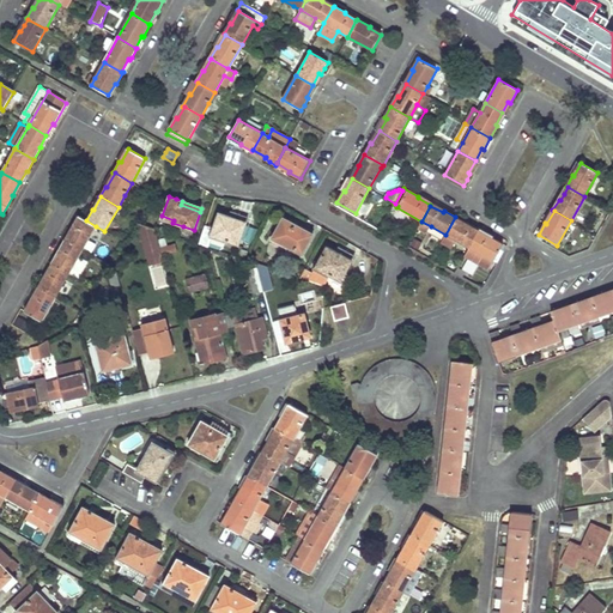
[(236,219),(229,217),(219,213),(216,223),(213,229),(205,226),(199,244),(206,247),(207,248),(210,238),(212,232),(226,238),(225,241),(238,246),(248,219),(238,216),(236,219)]
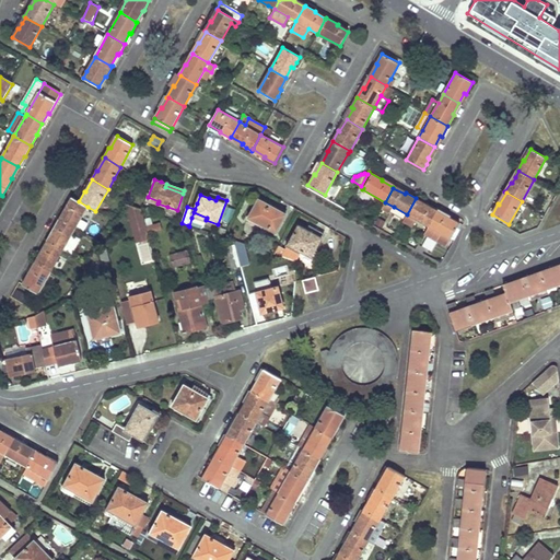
[(80,220),(88,207),(79,201),(76,199),(73,198),(67,210),(65,209),(59,219),(60,220),(74,229),(76,228),(80,220)]
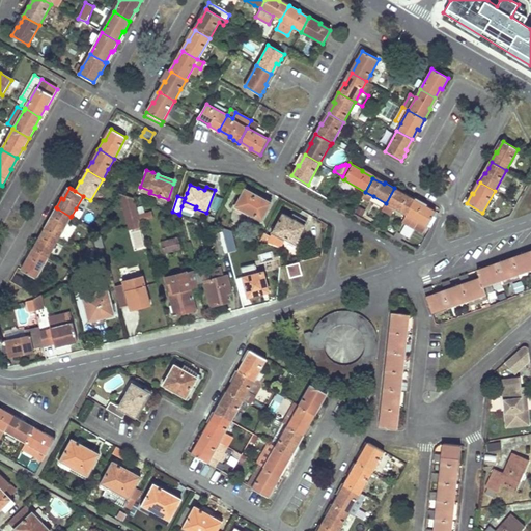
[(386,203),(382,210),(392,216),(395,208),(406,215),(414,201),(403,195),(403,194),(394,188),(386,203)]
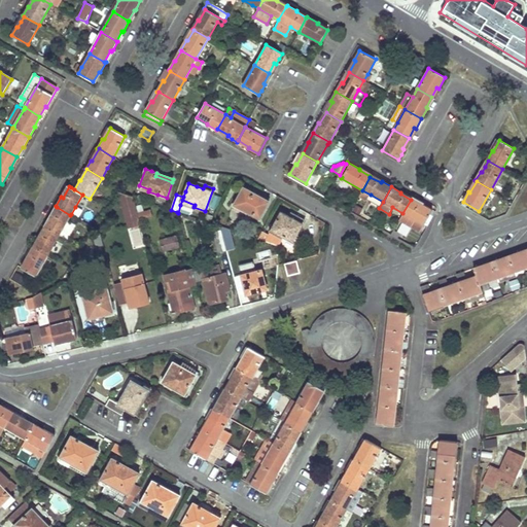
[(244,187),(240,195),(236,202),(245,208),(243,210),(259,219),(268,205),(253,196),(254,194),(244,187)]
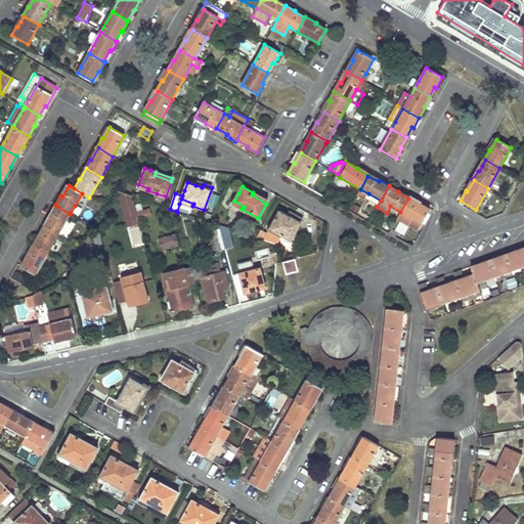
[(368,193),(360,189),(356,197),(364,201),(368,193)]
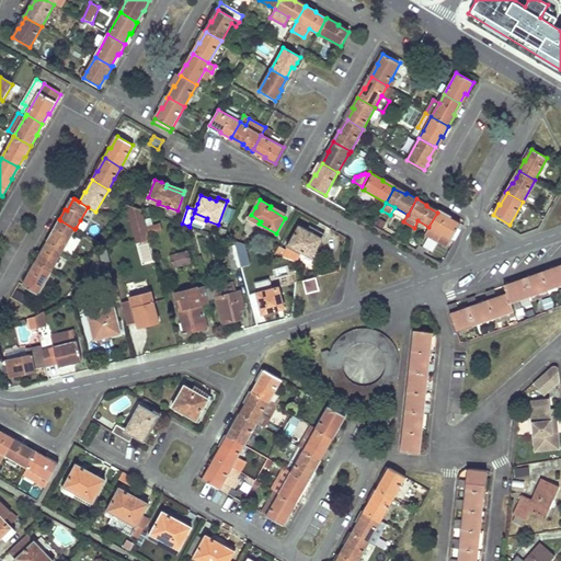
[(145,220),(141,209),(130,206),(126,205),(137,241),(149,238),(148,233),(147,228),(145,220)]
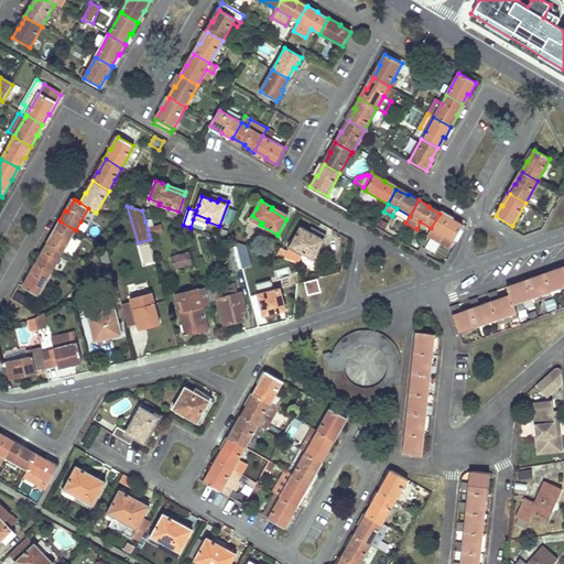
[(286,219),(288,217),(272,207),(271,209),(286,219)]
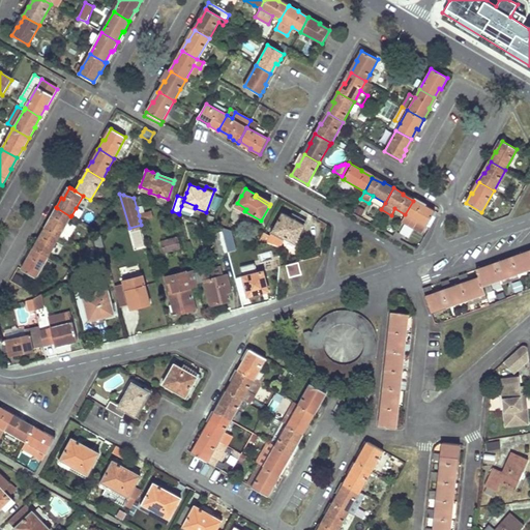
[(196,206),(183,201),(181,206),(194,210),(195,208),(196,206)]
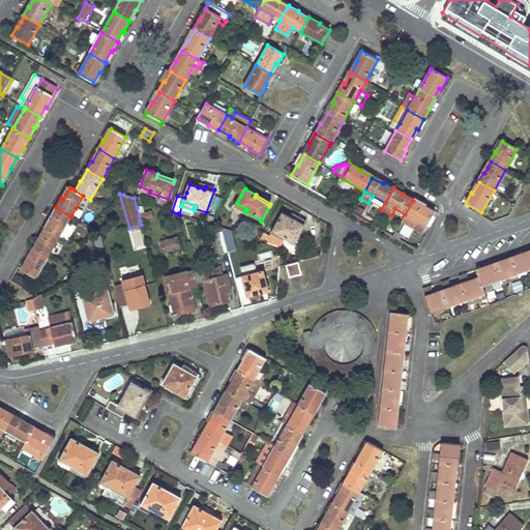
[(413,201),(405,214),(416,221),(412,228),(422,234),(435,211),(424,206),(423,207),(413,201)]
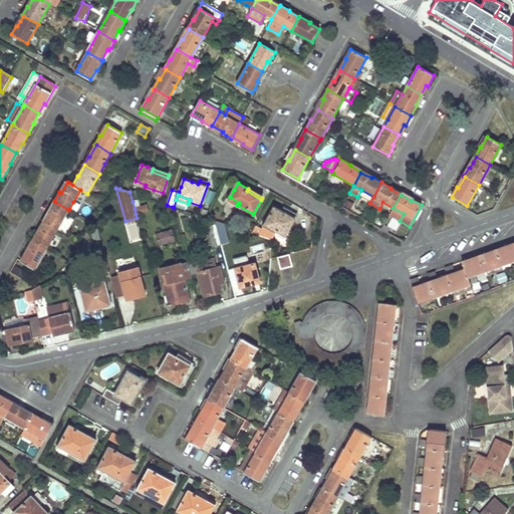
[(65,216),(68,210),(55,202),(49,213),(48,212),(42,222),(44,222),(57,230),(57,229),(65,216)]
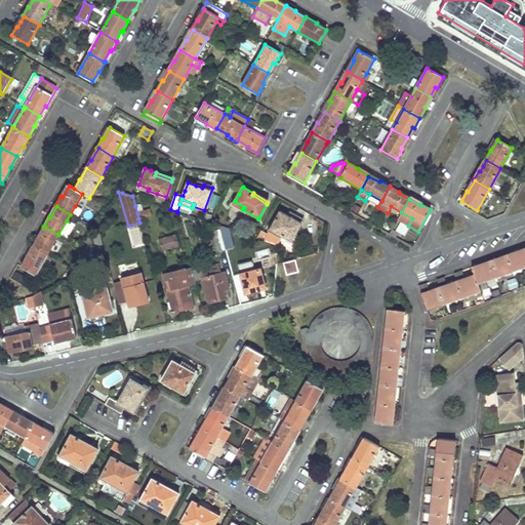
[(75,206),(71,213),(77,217),(81,209),(75,206)]
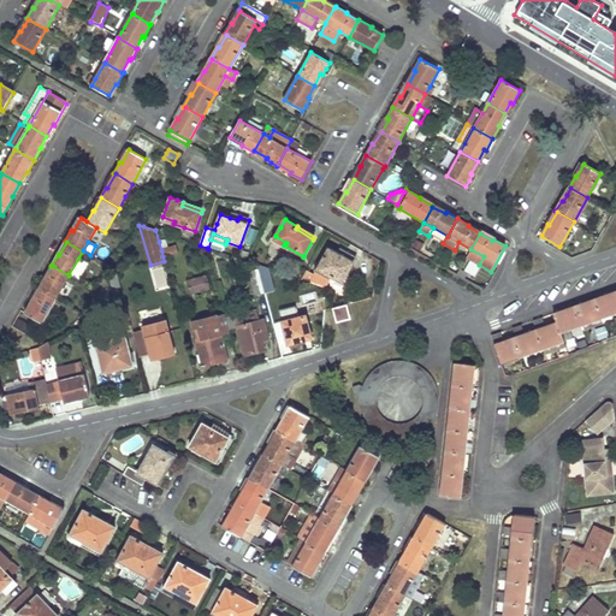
[(301,280),(309,283),(324,289),(330,276),(343,283),(356,258),(348,253),(345,258),(337,253),(329,248),(313,277),(306,272),(301,280)]
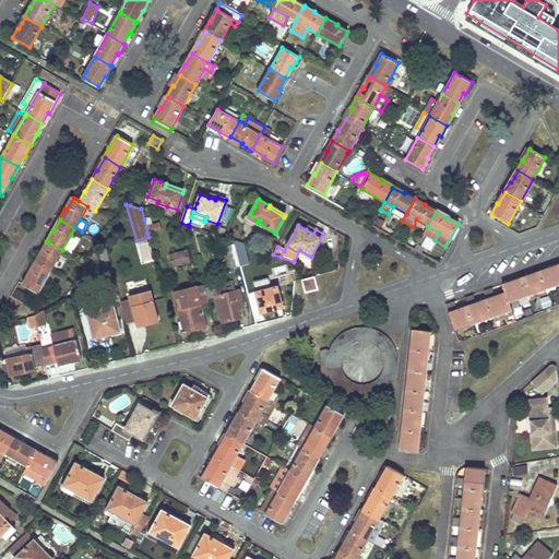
[(71,254),(80,240),(71,235),(62,249),(71,254)]
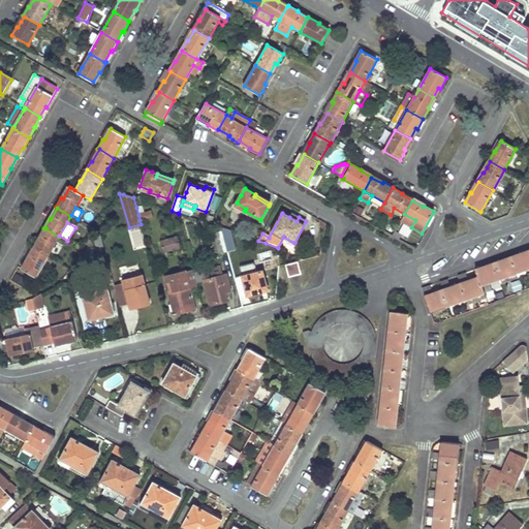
[(48,257),(59,237),(45,228),(39,240),(37,239),(32,248),(34,249),(48,257)]
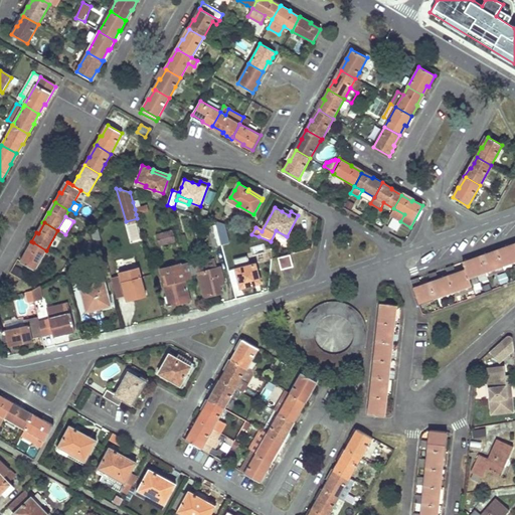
[(216,224),(207,226),(209,232),(218,229),(217,225),(216,224)]
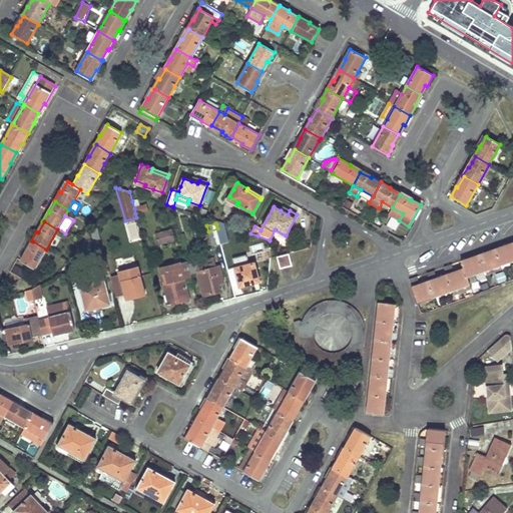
[(217,228),(220,242),(228,240),(224,227),(216,224),(217,228)]
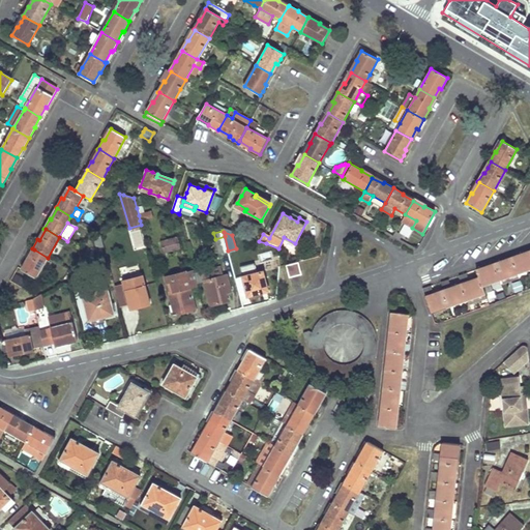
[(105,248),(100,236),(94,237),(97,251),(105,248)]
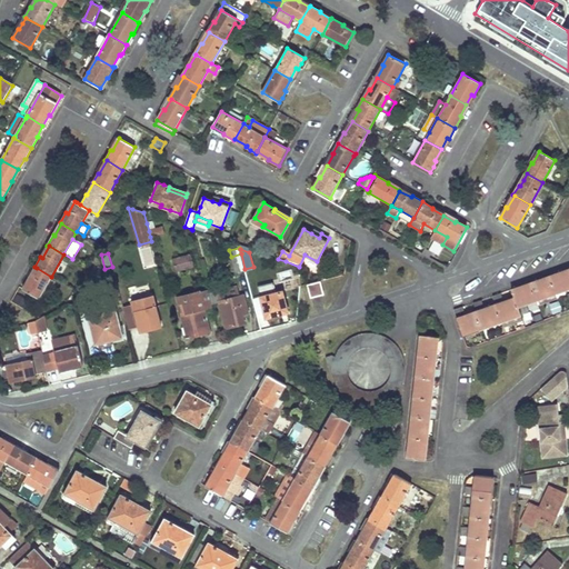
[(240,270),(245,269),(241,253),(231,257),(235,271),(240,270)]
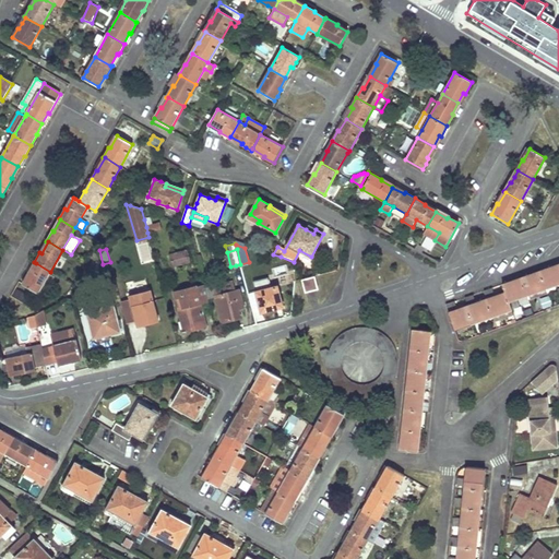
[(189,262),(188,257),(187,251),(170,256),(174,265),(189,262)]
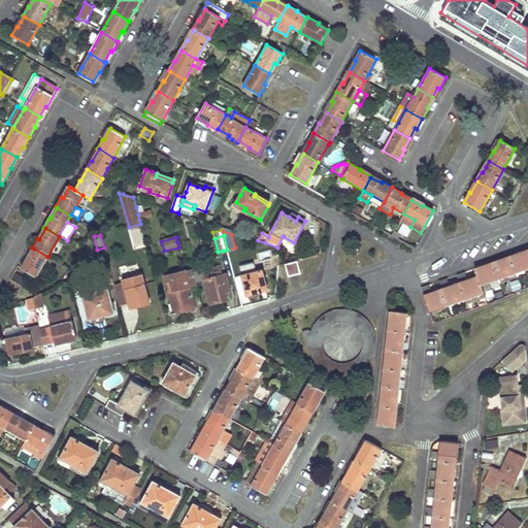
[(35,276),(47,257),(34,249),(27,260),(26,259),(21,268),(35,276)]
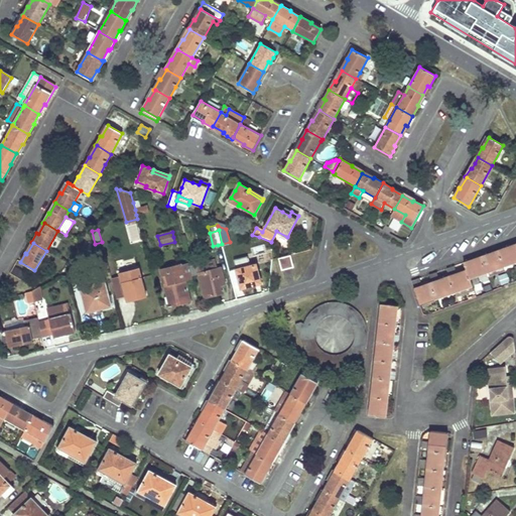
[(429,275),(430,278),(431,281),(420,285),(418,279),(411,281),(419,304),(473,285),(470,277),(487,271),(504,265),(515,260),(515,243),(464,262),(467,269),(456,273),(453,266),(446,268),(449,275),(438,279),(435,272),(429,275)]
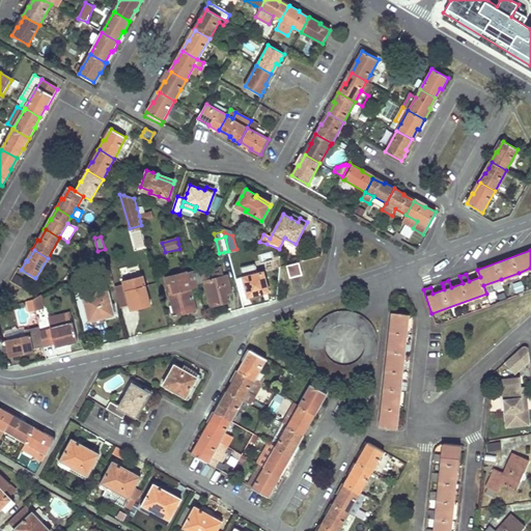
[(299,262),(287,266),(290,277),(302,274),(299,262)]
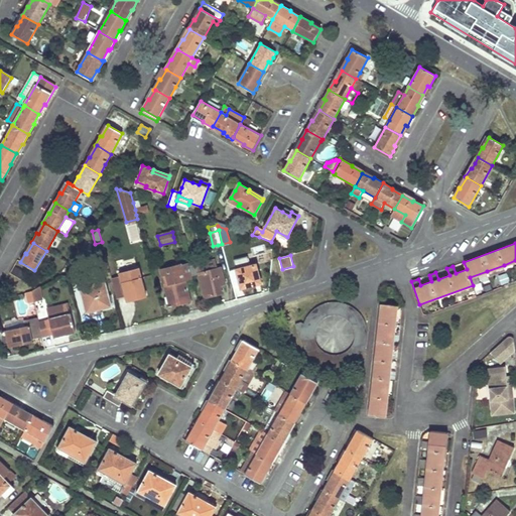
[(217,269),(216,264),(215,259),(196,264),(199,274),(205,297),(221,293),(220,288),(219,284),(225,283),(221,268),(217,269)]
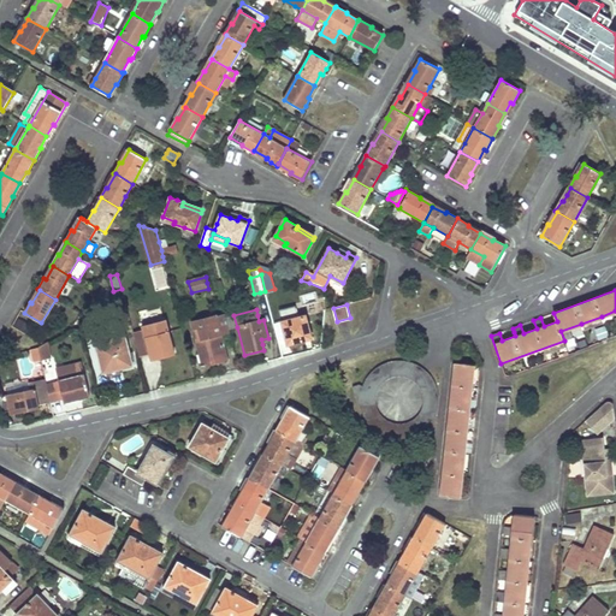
[(237,327),(234,315),(225,318),(229,330),(237,327)]
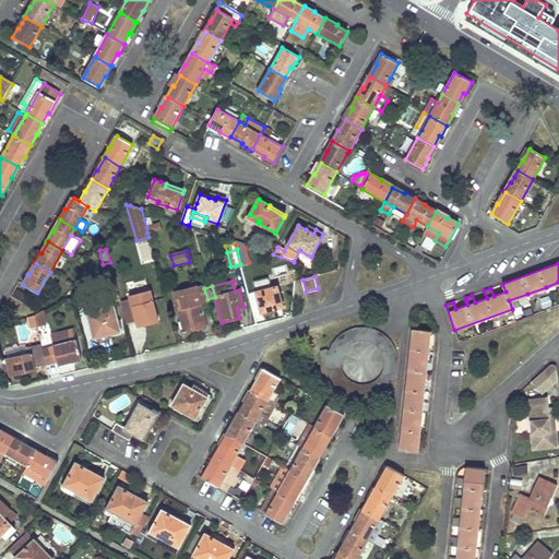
[(274,302),(281,300),(277,286),(256,292),(261,312),(275,309),(274,302)]
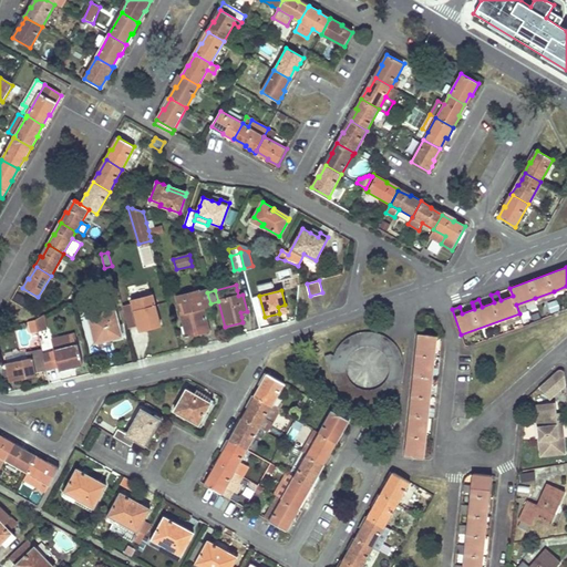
[(198,291),(187,295),(176,297),(186,337),(209,331),(203,308),(210,306),(210,303),(207,292),(207,291),(199,292),(198,291)]
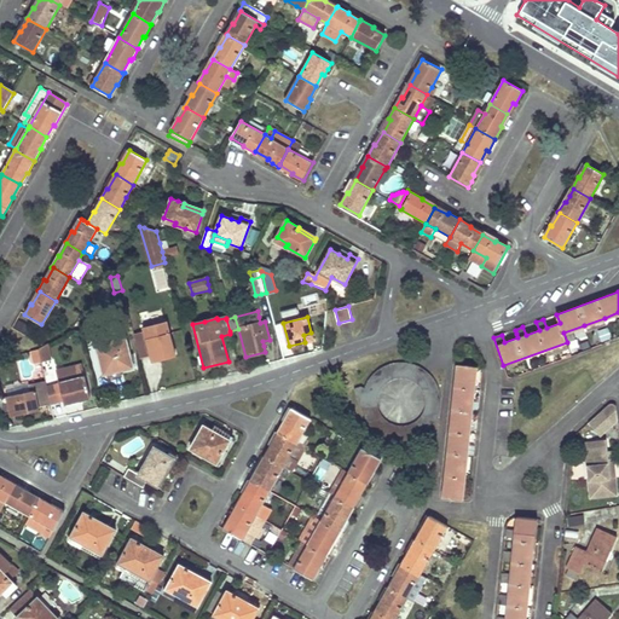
[(605,318),(584,325),(586,330),(607,323),(605,318)]
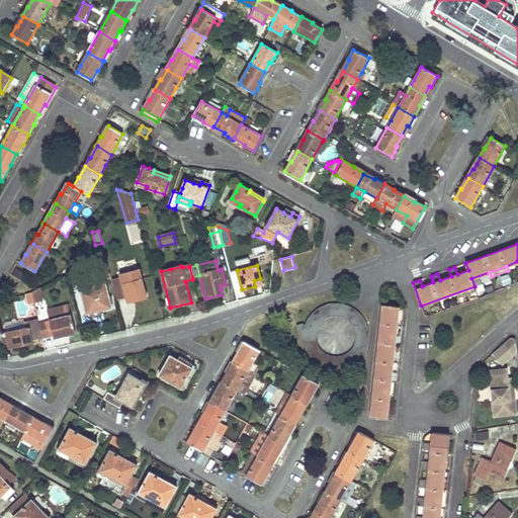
[(135,298),(135,299),(135,300),(147,297),(142,279),(123,284),(121,277),(112,280),(117,299),(125,297),(126,299),(135,298)]
